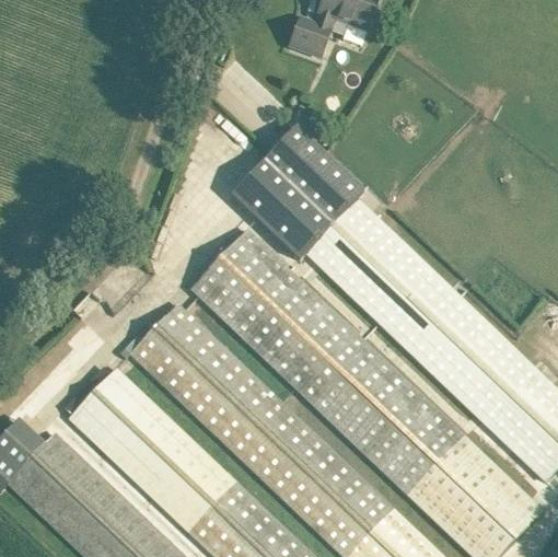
[(340,39),(359,46),(375,0),(320,0),(315,12),(317,13),(313,24),(298,18),(287,45),(318,57),(328,30),(326,28),(330,19),(346,24),(340,39)]
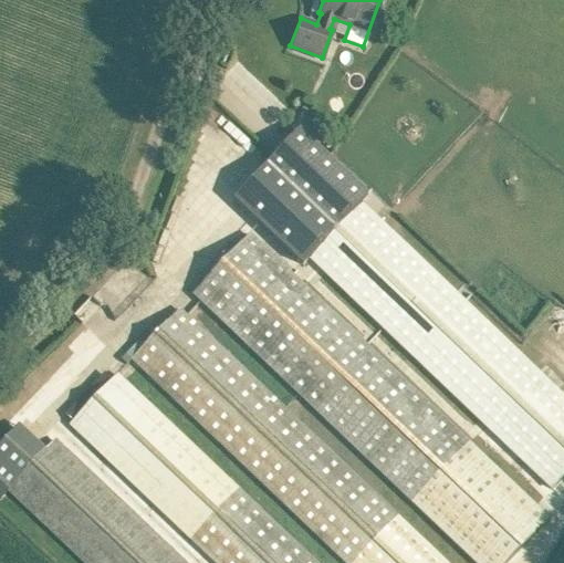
[(296,129),(232,197),(301,262),(307,256),(550,487),(563,470),(563,397),(358,201),(364,195),(296,129)]
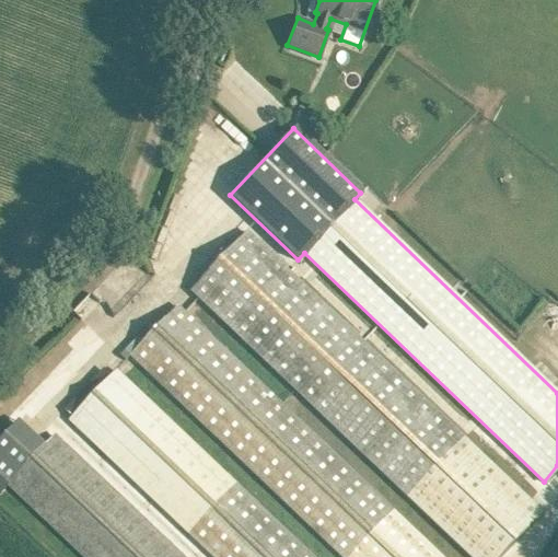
[(188,289),(471,556),(498,556),(541,512),(244,232),(188,289)]
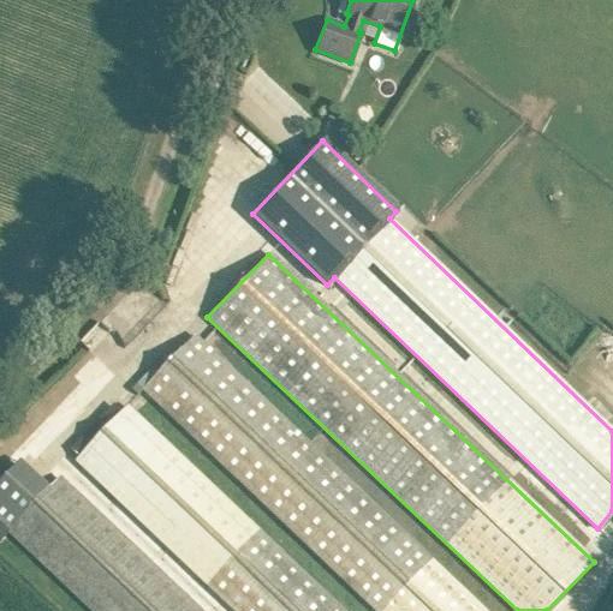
[(483,610),(191,334),(141,388),(376,610),(483,610)]
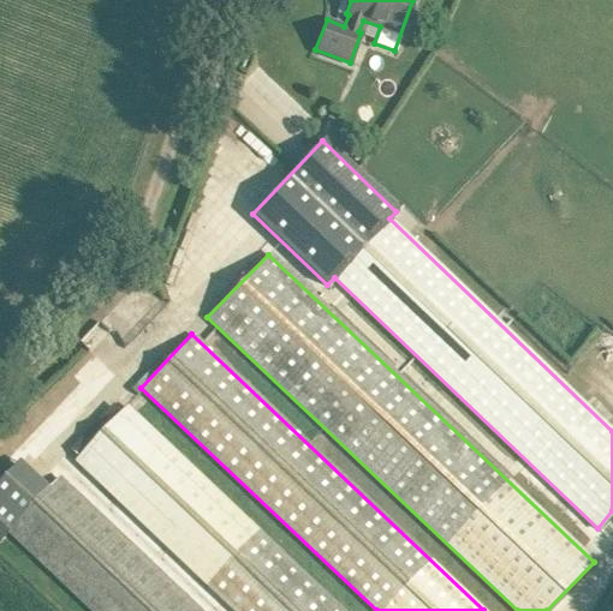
[(341,610),(125,405),(75,457),(236,610),(341,610)]
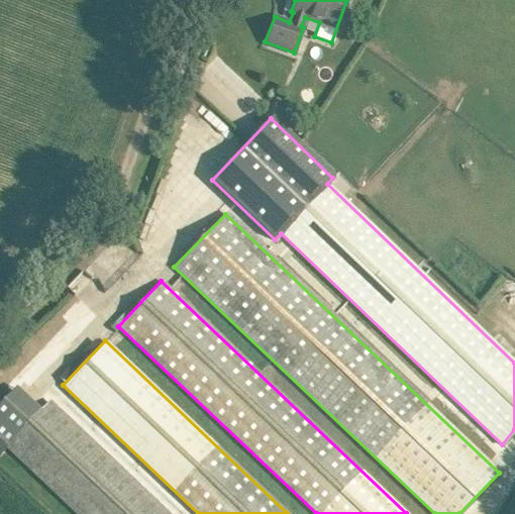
[(39,409),(5,445),(77,513),(167,513),(47,401),(39,409)]
